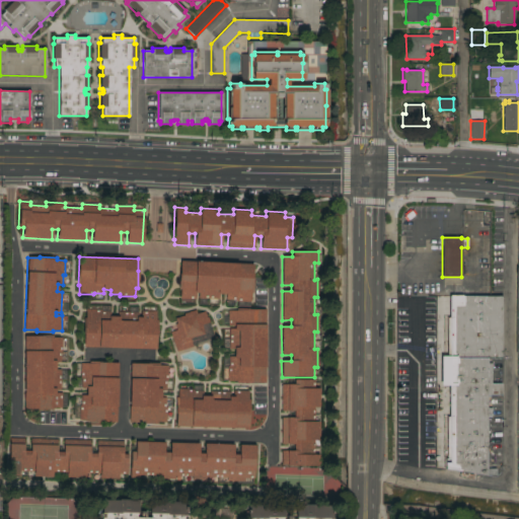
[(253,264),(252,293),(250,293),(250,302),(249,302),(249,306),(237,305),(237,301),(235,301),(235,300),(225,299),(225,294),(219,294),(218,299),(198,298),(198,293),(195,293),(195,299),(179,298),(179,290),(177,290),(178,274),(179,274),(179,261),(253,264)]
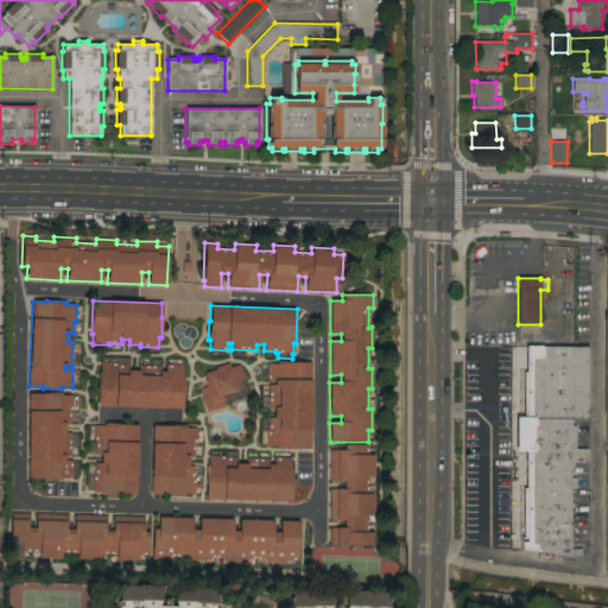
[(518,347),(588,347),(588,420),(570,420),(570,426),(575,426),(575,449),(587,449),(587,463),(570,463),(570,479),(575,479),(575,488),(570,488),(570,549),(581,549),(581,557),(569,557),(521,550),(521,538),(517,538),(518,347)]
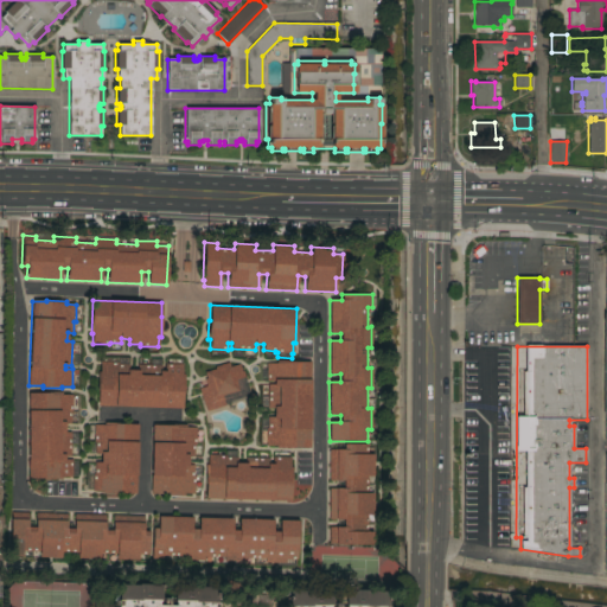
[(183,364),(183,375),(184,375),(184,394),(183,394),(183,408),(97,407),(97,391),(97,371),(100,371),(100,362),(101,362),(101,357),(116,357),(116,363),(117,363),(117,357),(128,357),(128,370),(138,370),(138,365),(151,365),(151,358),(160,358),(160,371),(165,371),(165,364),(183,364)]
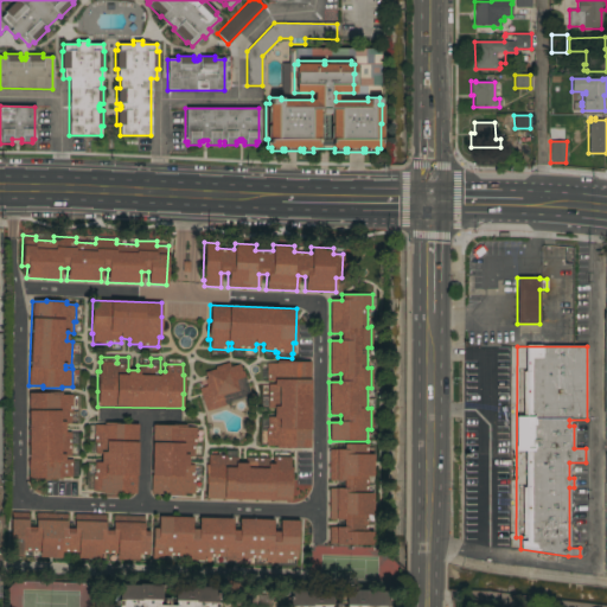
[(310,448),(276,448),(276,446),(266,446),(266,428),(267,428),(267,416),(273,416),(273,408),(267,408),(267,384),(274,384),(274,381),(266,381),(266,363),(276,363),(276,360),(298,362),(310,362),(310,448)]
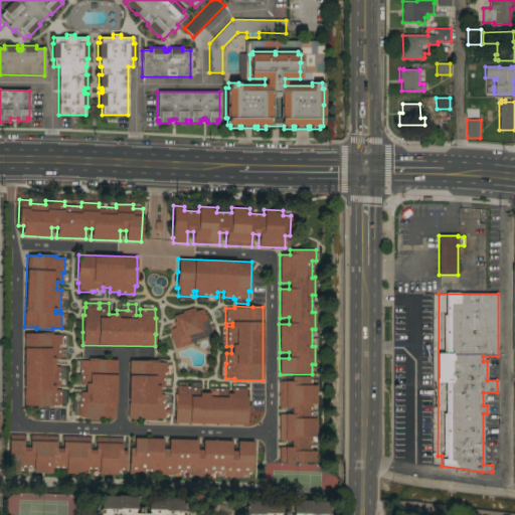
[(213,337),(175,350),(168,330),(174,328),(173,322),(175,321),(173,316),(182,313),(181,312),(193,308),(194,311),(202,309),(205,315),(206,315),(213,337)]
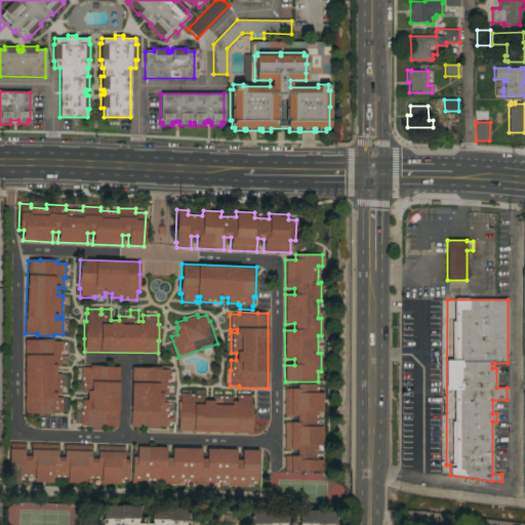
[(25,340),(37,340),(37,339),(53,339),(53,341),(63,341),(63,356),(61,356),(61,366),(55,366),(55,373),(61,373),(61,397),(62,397),(62,413),(53,413),(53,415),(36,415),(36,414),(24,414),(25,340)]
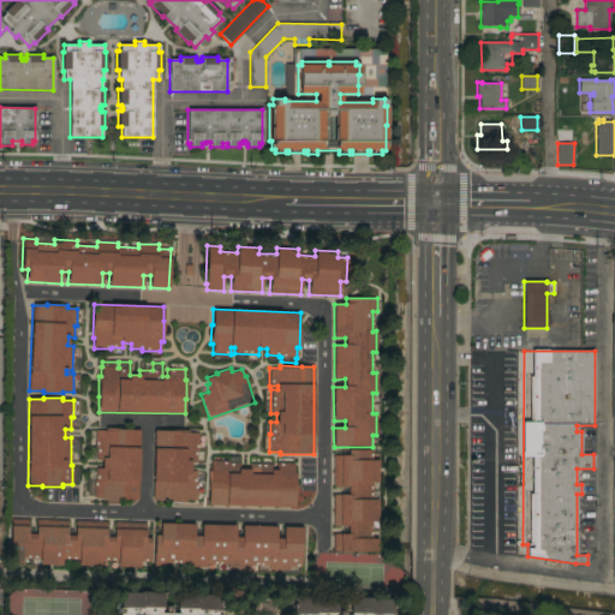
[(137,501),(103,500),(103,497),(93,497),(94,481),(95,481),(95,469),(101,469),(101,460),(96,460),(96,448),(95,448),(95,430),(106,430),(106,428),(117,429),(139,430),(137,501)]
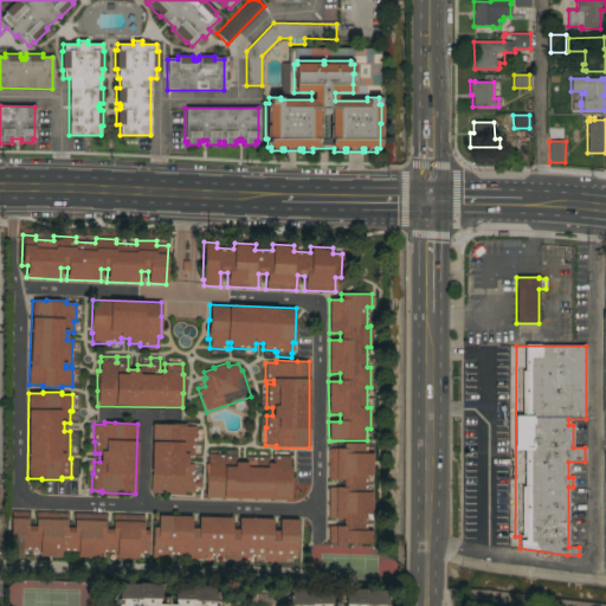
[(152,425),(166,425),(166,424),(186,425),(186,426),(195,427),(195,444),(194,444),(193,456),(187,456),(187,464),(193,464),(193,476),(194,476),(194,494),(184,492),(184,494),(150,494),(152,425)]
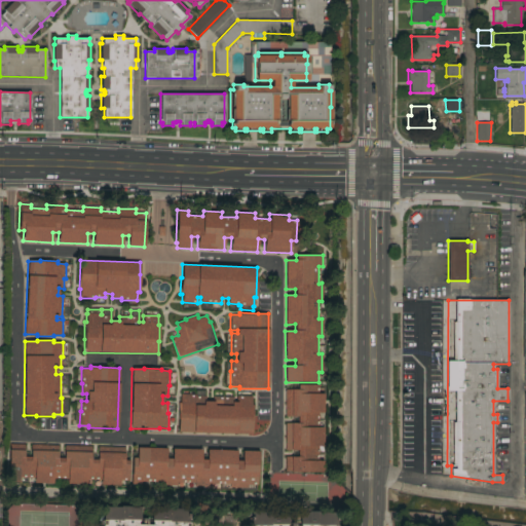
[(285,423),(297,423),(297,416),(285,416),(285,389),(298,389),(298,384),(317,384),(317,386),(323,386),(323,412),(318,412),(318,426),(324,427),(323,446),(317,446),(317,461),(323,461),(323,473),(291,473),(291,472),(285,472),(285,457),(297,457),(297,451),(291,451),(291,450),(285,450),(285,423)]
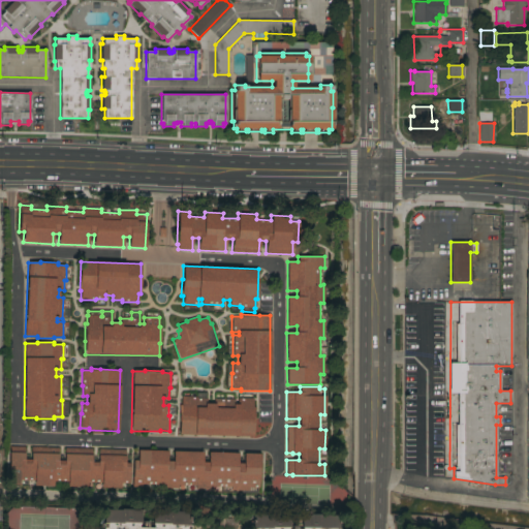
[(179,435),(179,422),(179,405),(181,405),(181,397),(196,397),(196,393),(206,393),(205,398),(207,398),(207,403),(213,403),(214,399),(224,399),(224,394),(234,394),(234,399),(235,399),(235,405),(237,405),(237,398),(253,399),(252,407),(254,407),(254,424),(253,424),(253,437),(179,435)]
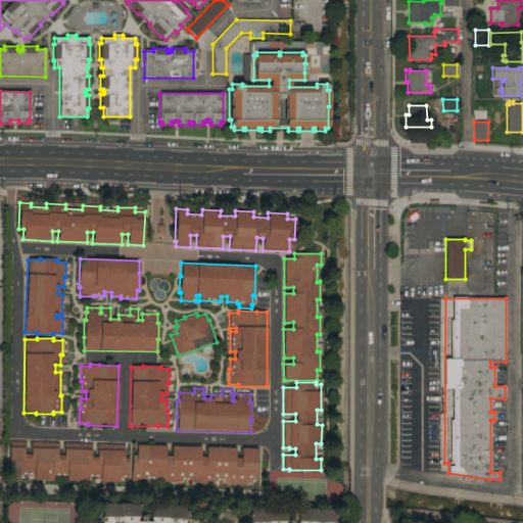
[(91,443),(91,452),(97,452),(97,443),(124,444),(124,458),(129,458),(128,477),(120,477),(119,482),(100,482),(100,477),(86,477),(86,481),(67,481),(67,476),(52,476),(52,480),(34,480),(34,476),(19,475),(18,480),(8,479),(9,447),(10,447),(10,441),(25,441),(25,449),(31,449),(31,442),(57,442),(57,452),(64,452),(64,443),(91,443)]
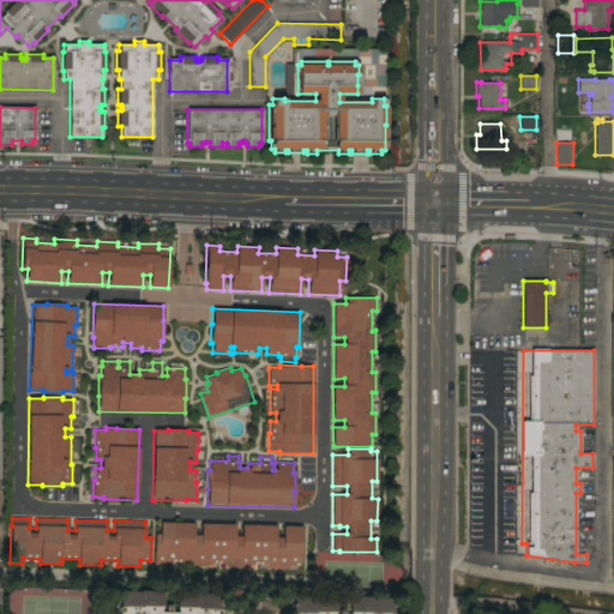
[(194,523),(193,535),(200,535),(202,523),(235,524),(235,536),(241,536),(241,525),(276,525),(276,537),(282,537),(282,525),(301,527),(300,554),(301,554),(301,565),(299,565),(299,572),(259,571),(259,565),(248,564),(248,569),(227,567),(227,564),(206,563),(206,567),(186,567),(186,563),(166,561),(166,566),(154,566),(154,534),(160,534),(160,522),(194,523)]
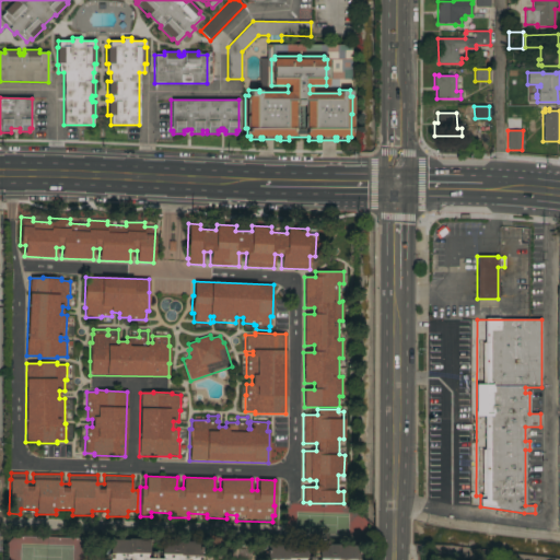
[(127,539),(138,539),(138,540),(147,540),(147,555),(146,555),(146,558),(160,559),(161,555),(159,555),(160,540),(170,540),(170,539),(184,540),(184,541),(199,541),(199,559),(104,559),(104,552),(107,552),(107,539),(127,539)]
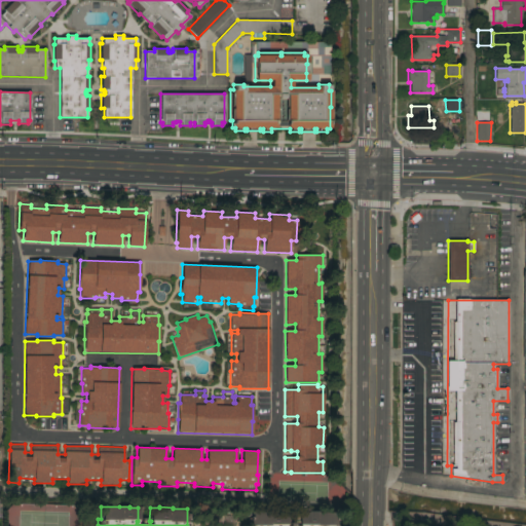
[(306,513),(306,511),(316,511),(316,512),(336,513),(336,525),(248,525),(248,512),(267,512),(267,511),(277,511),(277,513),(286,513),(286,525),(289,525),(289,523),(295,523),(295,525),(299,525),(298,525),(298,512),(306,513)]
